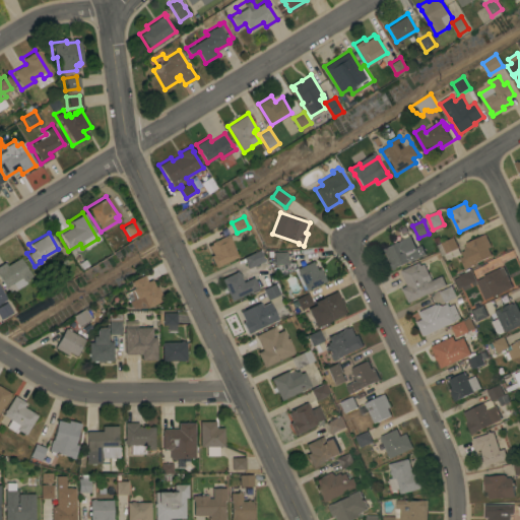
[(486,234),(493,247),(490,248),(493,255),(477,263),(478,263),(466,269),(461,258),(464,257),(462,252),(466,251),(465,248),(467,247),(466,246),(467,245),(466,243),(486,234)]
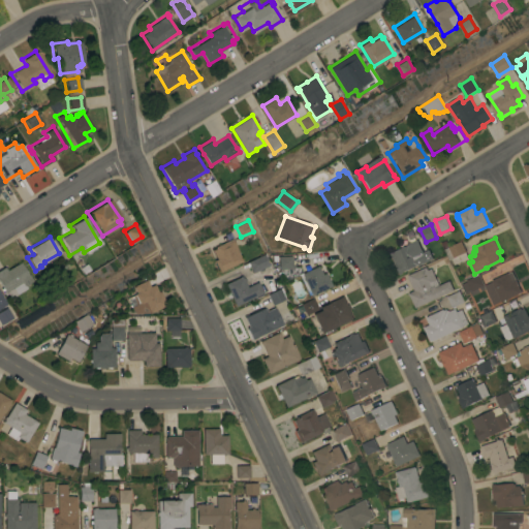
[(220,272),(215,260),(217,258),(213,250),(216,248),(216,247),(232,239),(234,241),(235,241),(236,243),(235,244),(243,260),(220,272)]
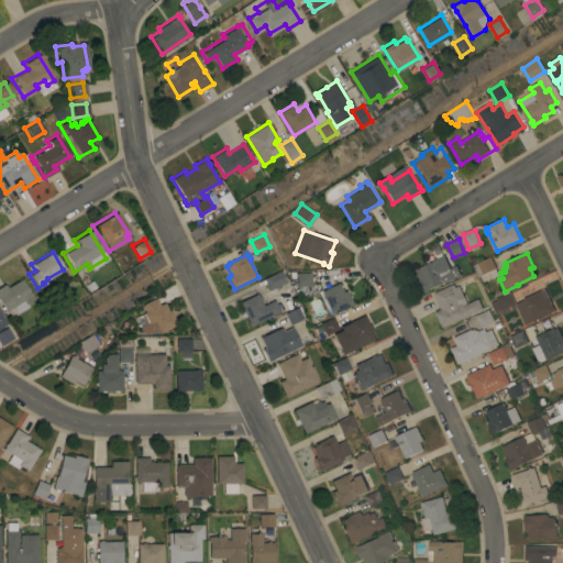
[(429,289),(430,290),(427,291),(417,269),(434,261),(433,260),(443,255),(450,268),(455,266),(461,275),(444,283),(429,289)]
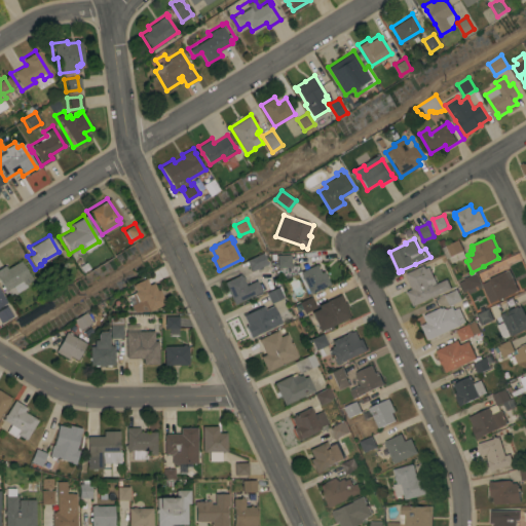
[(453,262),(451,257),(448,258),(443,248),(459,239),(464,251),(466,256),(453,262)]
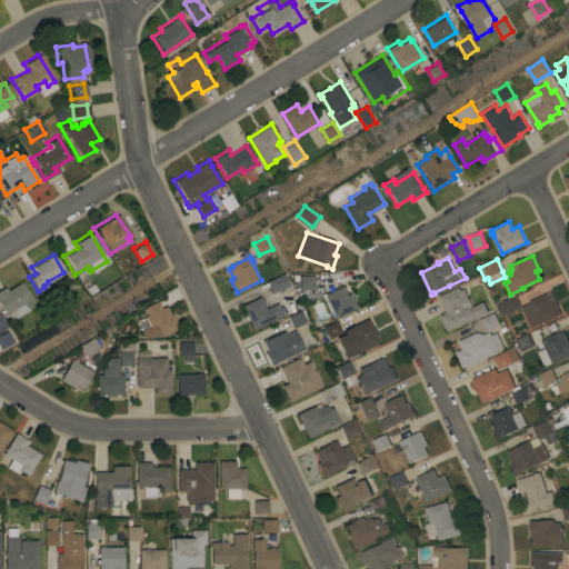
[(285,273),(290,285),(272,293),(267,281),(285,273)]
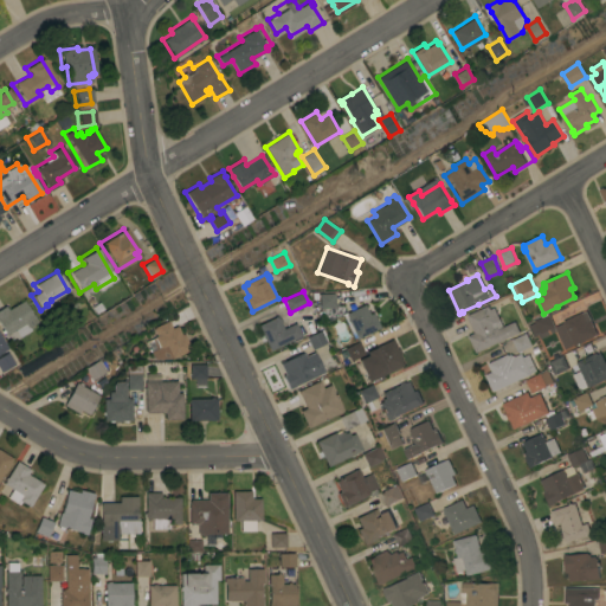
[(335,294),(336,307),(321,308),(320,294),(335,294)]
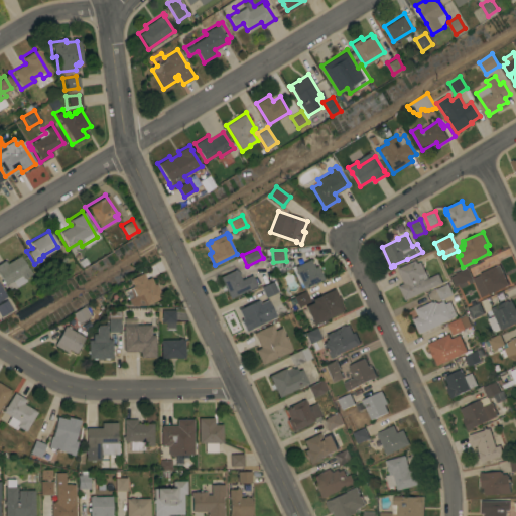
[(0,261),(0,280),(3,285),(18,275),(21,279),(29,274),(18,256),(5,264),(2,260),(0,261)]
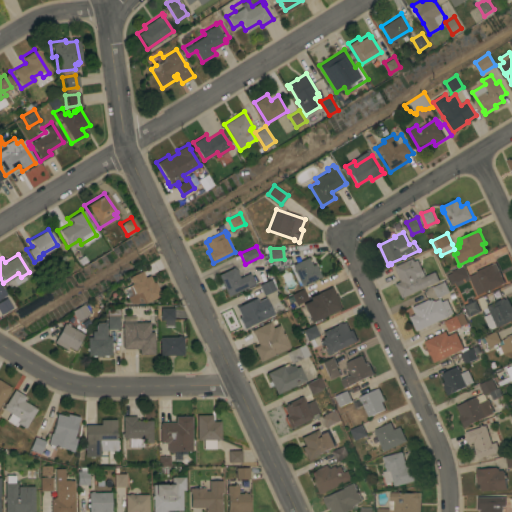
[(292,265),(308,257),(313,265),(316,264),(321,276),(302,286),(292,265)]
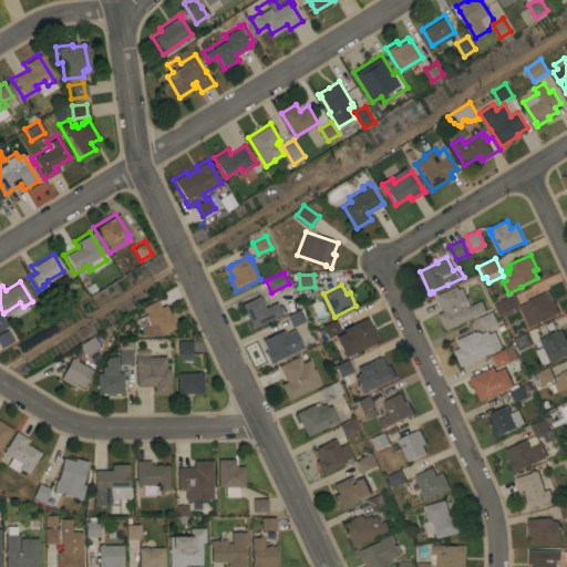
[(446,330),(440,315),(445,311),(439,297),(440,296),(439,295),(459,286),(460,289),(463,288),(472,306),(483,300),(487,311),(446,330)]
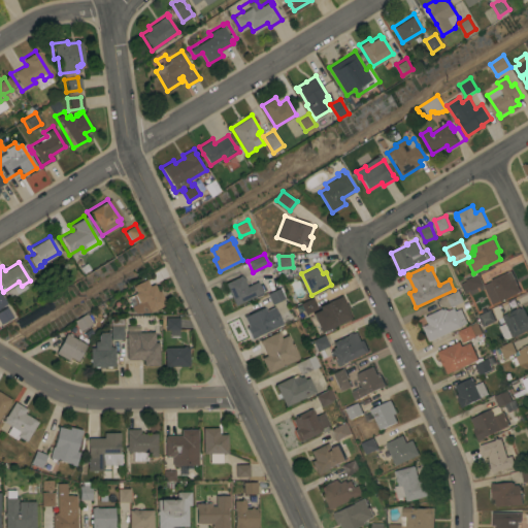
[(282,286),(272,290),(265,274),(273,269),(282,286)]
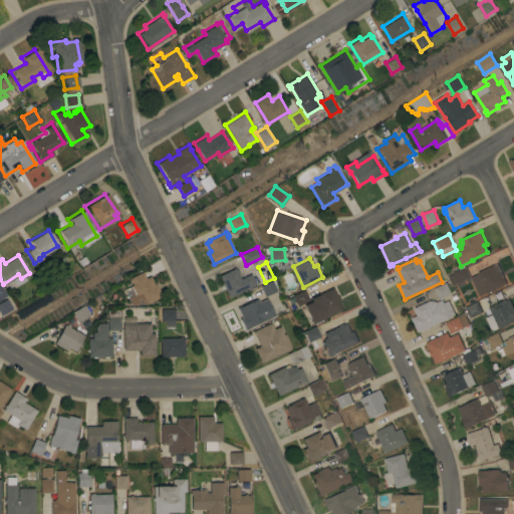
[(479,296),(470,277),(479,273),(478,272),(495,264),(499,273),(502,271),(508,284),(489,293),(488,292),(479,296)]
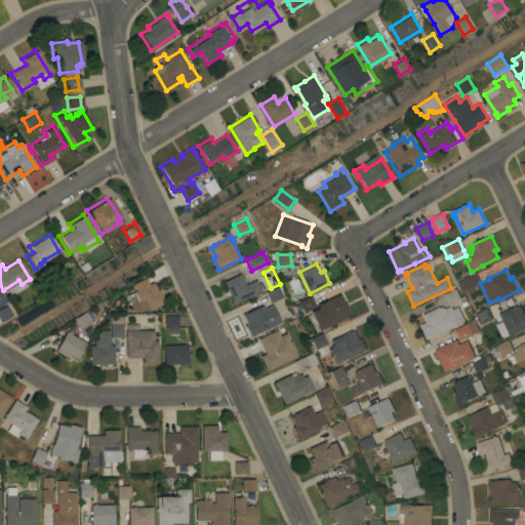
[(475,272),(480,283),(468,288),(467,287),(461,290),(458,282),(463,279),(462,278),(475,272)]
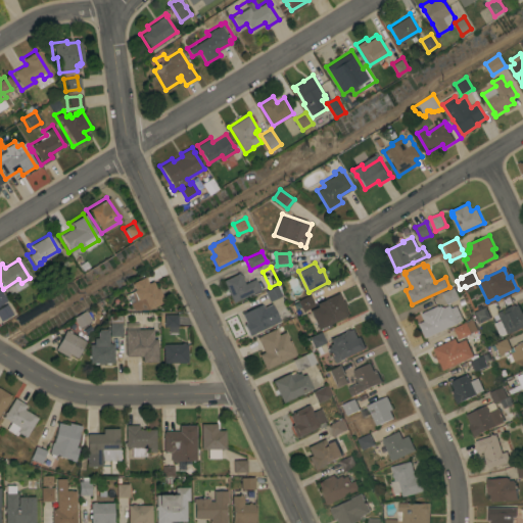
[(255,279),(260,289),(260,290),(260,291),(254,295),(253,293),(233,302),(223,281),(240,273),(241,275),(242,275),(243,277),(242,278),(245,283),(255,279)]
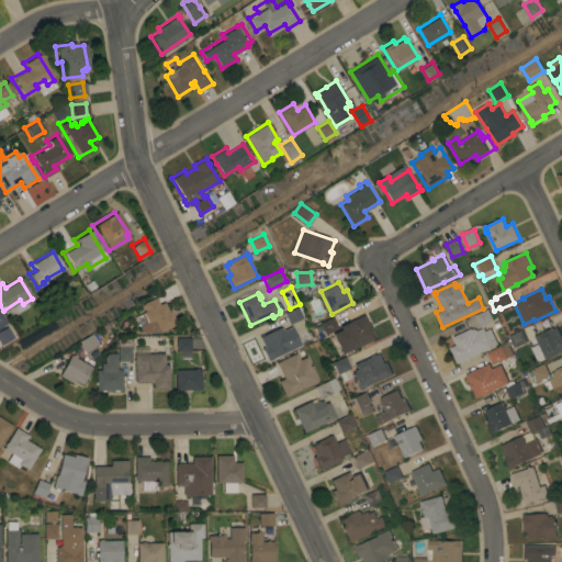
[(139,304),(143,311),(141,312),(145,322),(137,326),(141,333),(157,333),(176,325),(168,310),(166,311),(163,302),(157,305),(154,298),(139,304)]
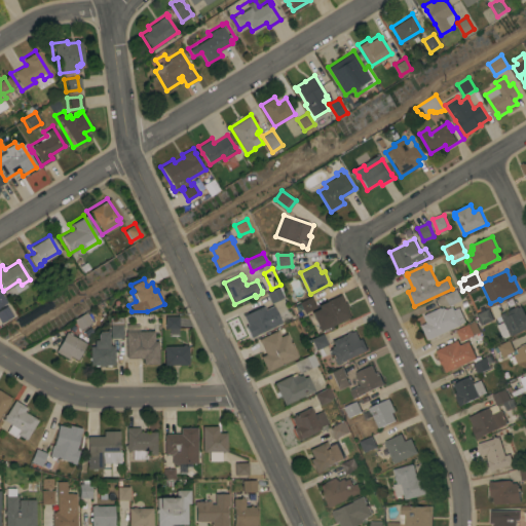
[(266,293),(282,286),(286,294),(284,296),(285,297),(271,303),(266,293)]
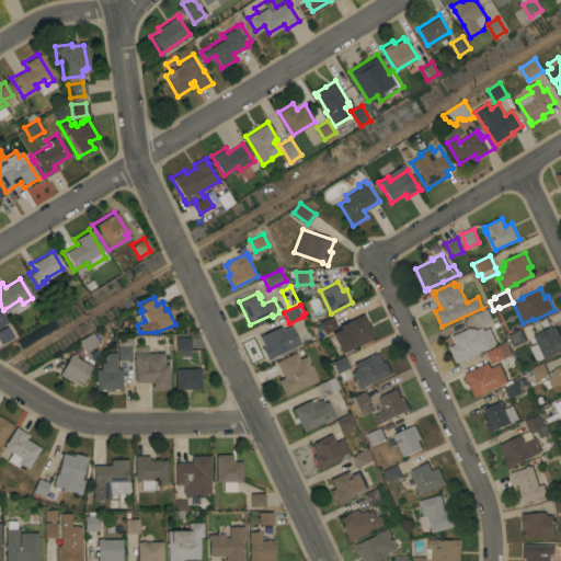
[(476,315),(489,308),(494,320),(481,327),(476,315)]
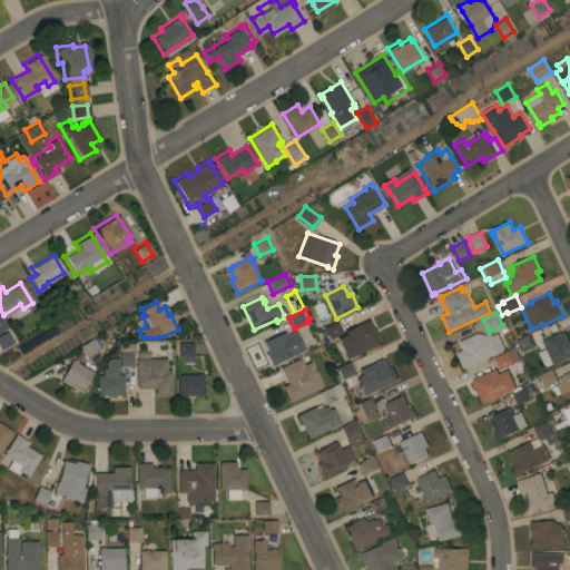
[(325,327),(337,321),(343,333),(352,330),(351,327),(370,320),(374,328),(376,327),(379,333),(376,333),(381,343),(362,352),(357,341),(349,345),(343,334),(330,340),(325,327)]
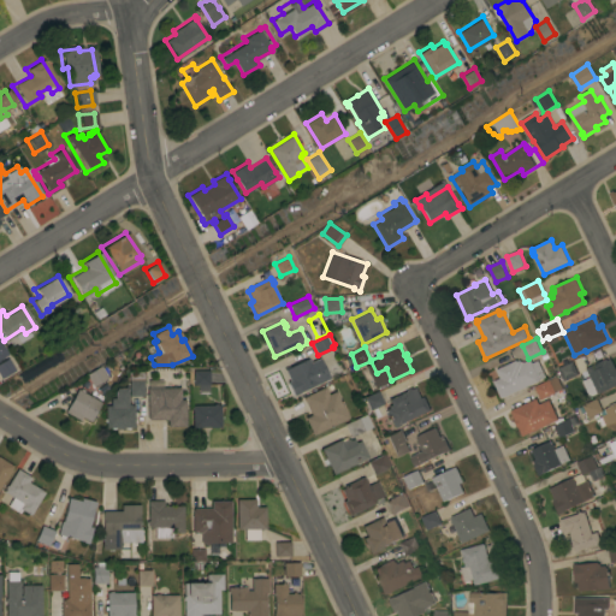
[(330,378),(300,391),(300,392),(294,396),(288,381),(290,380),(285,369),(308,359),(309,360),(311,360),(312,362),(321,357),(330,378)]
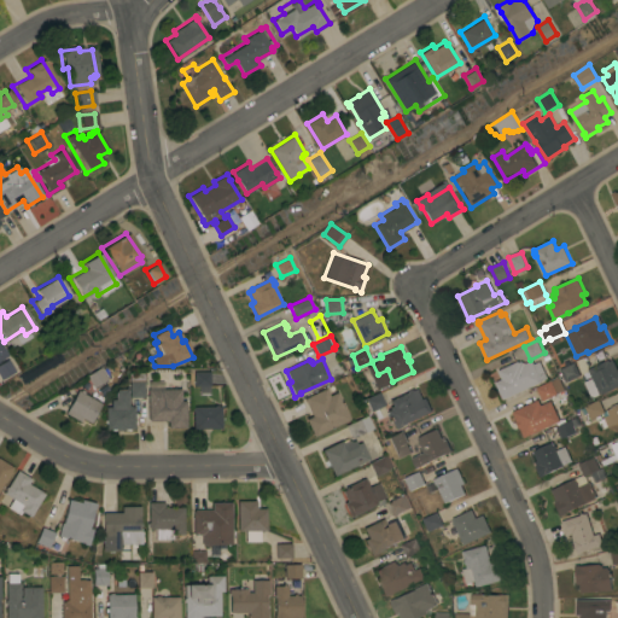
[(0,362),(0,377),(12,371),(5,360),(0,362)]
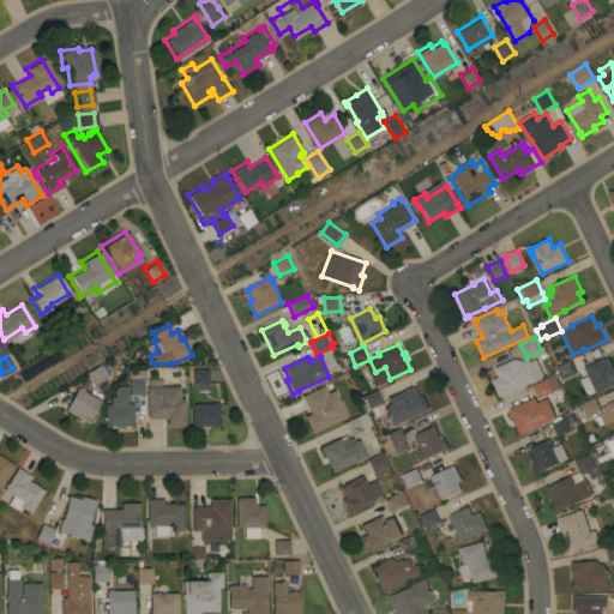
[(613,384),(597,392),(597,391),(589,395),(582,379),(589,375),(585,367),(606,357),(606,359),(609,357),(613,368),(613,384)]
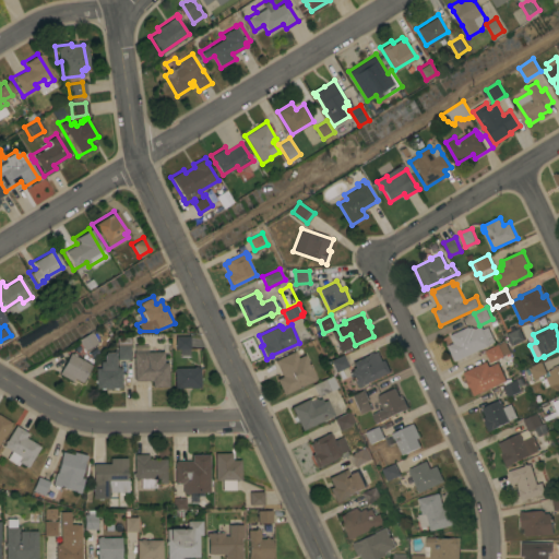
[(449,346),(455,343),(451,335),(470,326),(471,329),(472,329),(473,332),(479,329),(487,346),(479,348),(480,351),(456,361),(449,346)]
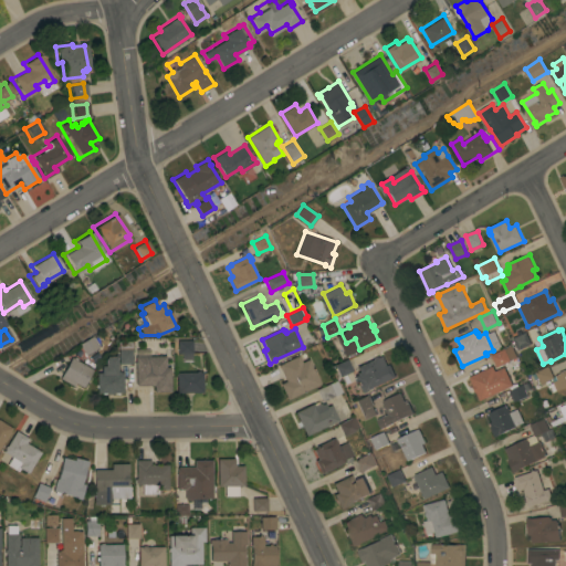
[(532,344),(520,350),(514,338),(526,332),(532,344)]
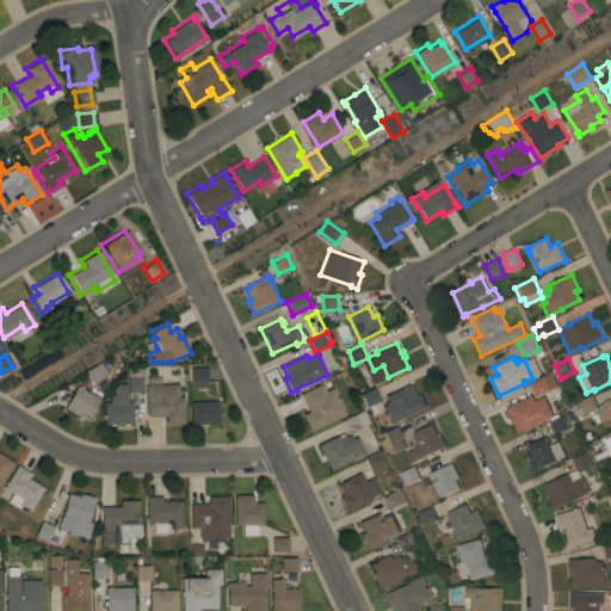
[(82,371),(97,363),(104,375),(90,383),(82,371)]
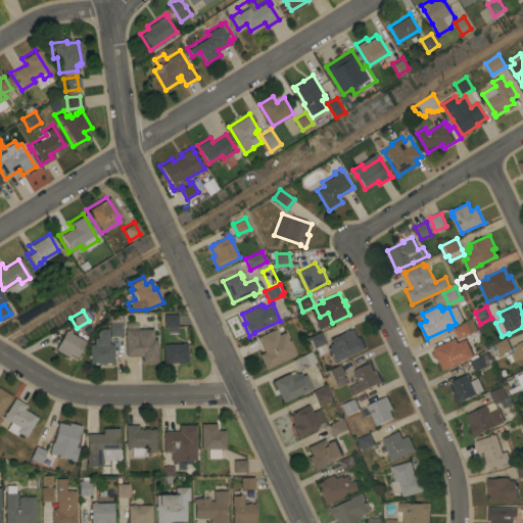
[(161,315),(161,327),(176,327),(176,315),(161,315)]
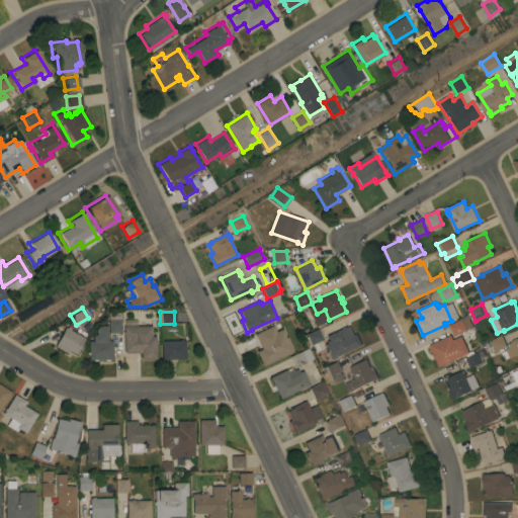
[(448,325),(460,319),(466,332),(462,334),(462,332),(453,336),(448,325)]
